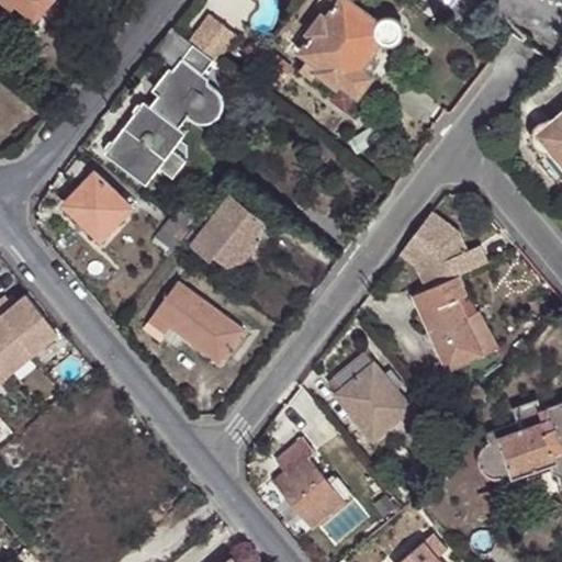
[(46,0),(1,0),(10,8),(17,3),(32,17),(46,0)]
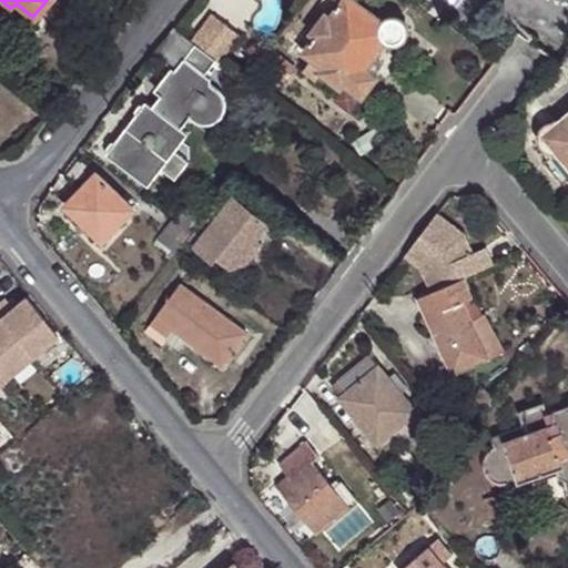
[(355,0),(343,0),(331,17),(326,13),(311,32),(316,37),(305,51),(325,67),(321,72),(341,88),(345,82),(363,95),(378,77),(366,66),(385,41),(387,42),(395,43),(403,41),(407,36),(407,28),(404,21),(397,17),(389,18),(383,22),(355,0)]
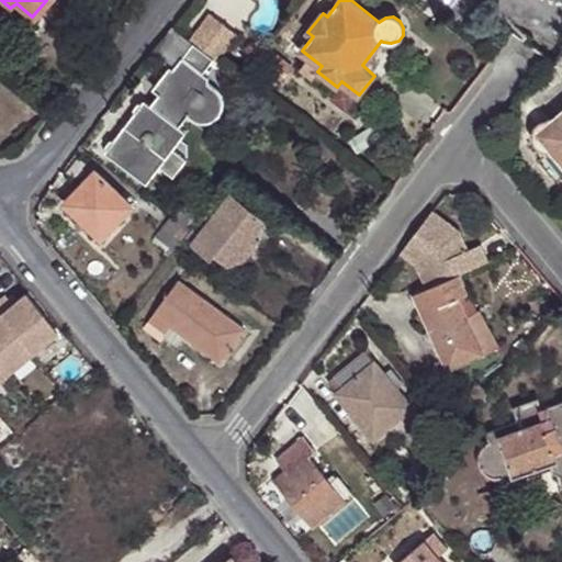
[(209,14),(189,42),(213,59),(215,60),(235,34),(209,14)]
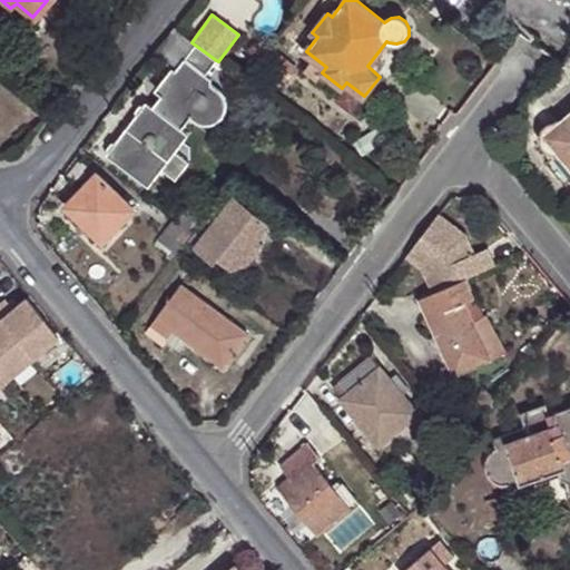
[(206,74),(216,60),(192,42),(174,29),(154,55),(172,69),(163,81),(164,85),(168,89),(154,107),(147,101),(144,105),(140,104),(134,111),(136,116),(116,141),(111,140),(106,147),(108,151),(107,154),(148,186),(161,169),(176,180),(189,163),(175,151),(188,134),(182,128),(189,118),(198,123),(208,123),(217,120),(222,115),(223,104),(219,94),(209,85),(212,78),(206,74)]
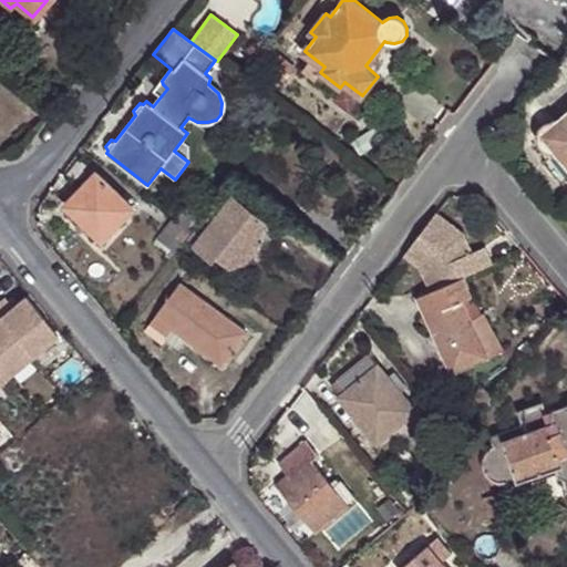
[(563,184),(566,179),(566,119),(562,123),(559,122),(550,121),(544,124),(539,131),(538,138),(533,144),(546,160),(544,161),(563,184)]
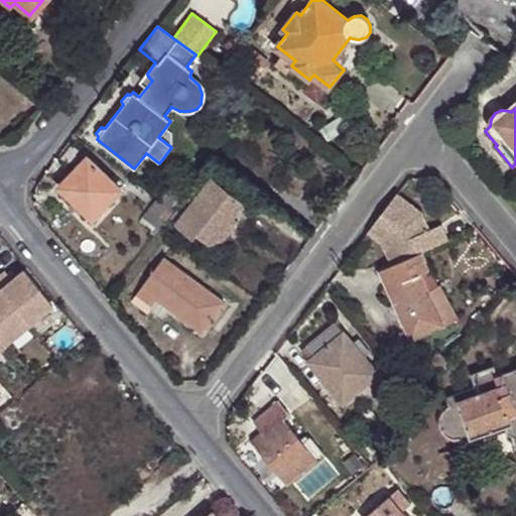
[(88,158),(60,186),(93,219),(120,189),(88,158)]
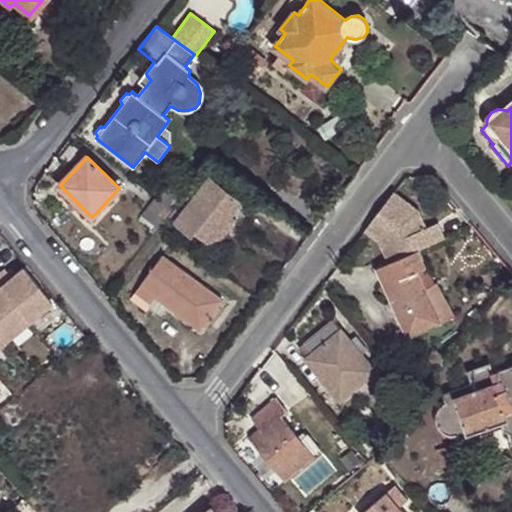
[(174,206),(171,209),(163,219),(172,226),(176,222),(193,236),(196,232),(207,241),(213,239),(217,234),(221,238),(235,218),(231,216),(242,202),(211,177),(183,213),(174,206)]
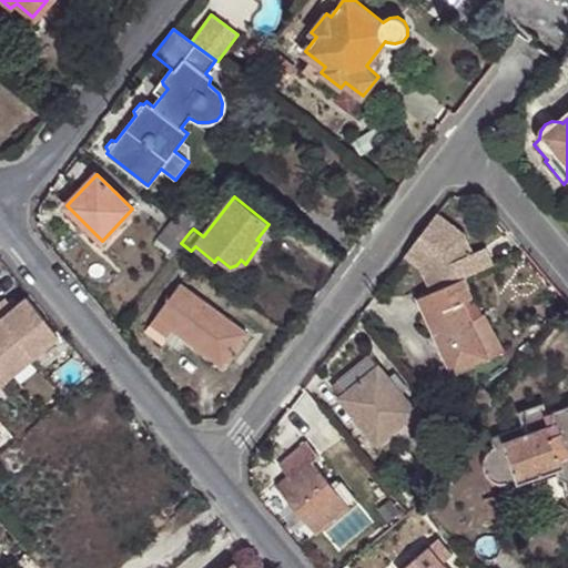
[(185,208),(175,220),(190,232),(193,229),(200,220),(185,208)]
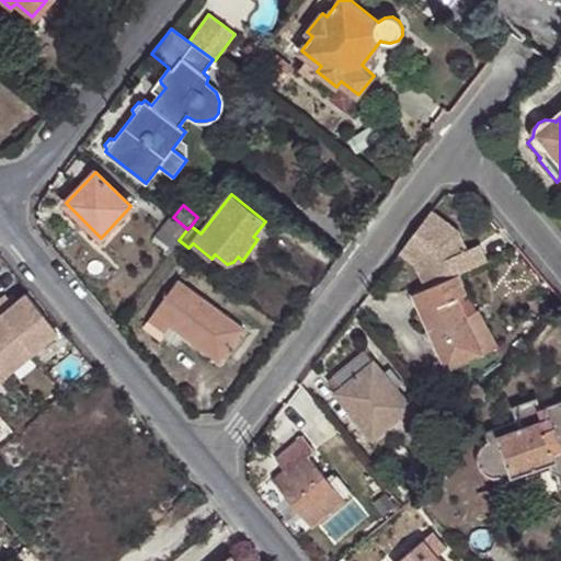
[(416,264),(426,287),(460,273),(460,272),(453,256),(468,249),(459,230),(433,210),(400,252),(416,264)]
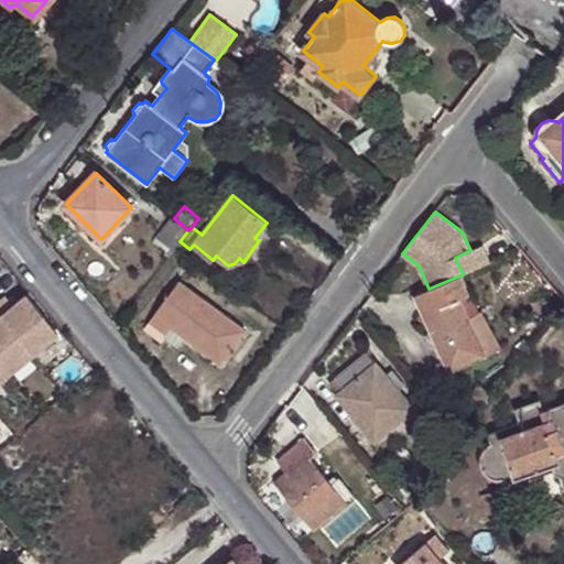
[(153,242),(170,255),(173,250),(180,241),(188,230),(174,218),(153,242)]
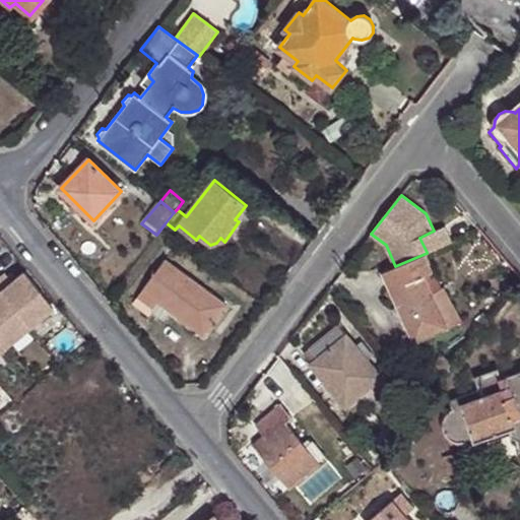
[(427,252),(451,241),(444,224),(434,231),(419,238),(427,252)]
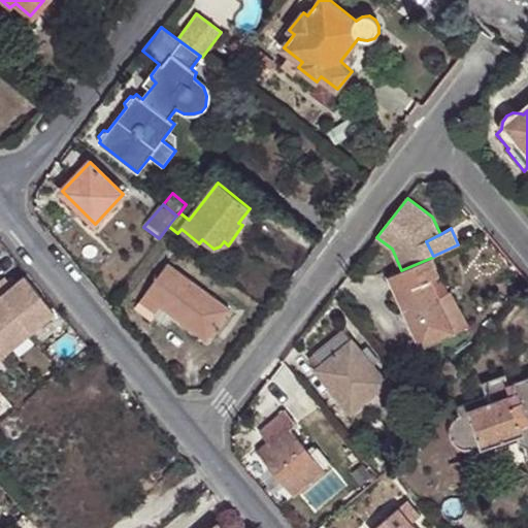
[(401,270),(389,275),(420,345),(464,327),(433,257),(401,270)]
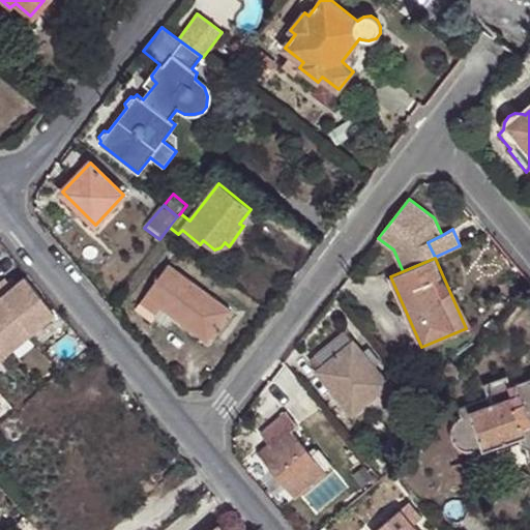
[(162,307),(207,341),(230,311),(168,265),(145,296),(135,310),(152,322),(162,307)]
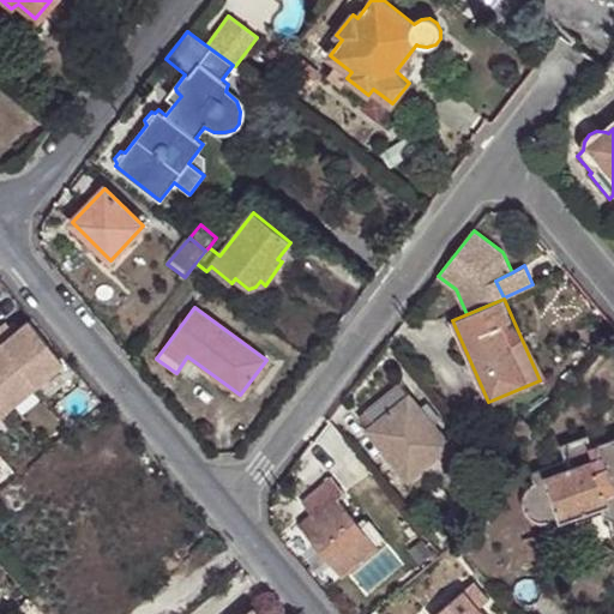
[(0,413),(6,408),(34,385),(61,362),(26,320),(17,326),(12,331),(7,325),(4,321),(0,324),(0,413)]
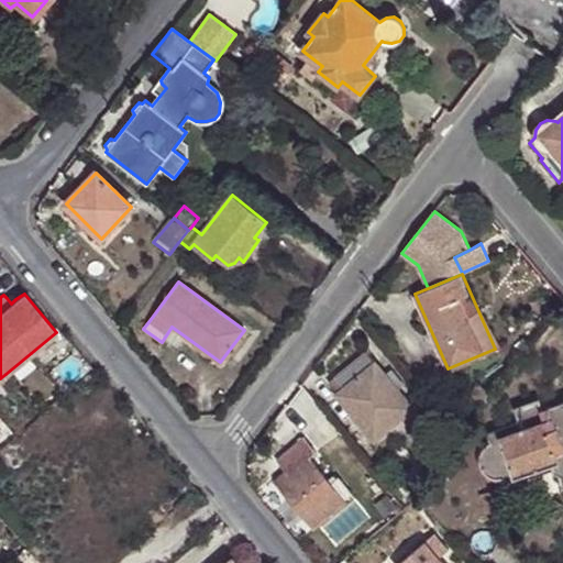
[(12,295),(7,298),(11,304),(15,299),(12,295)]
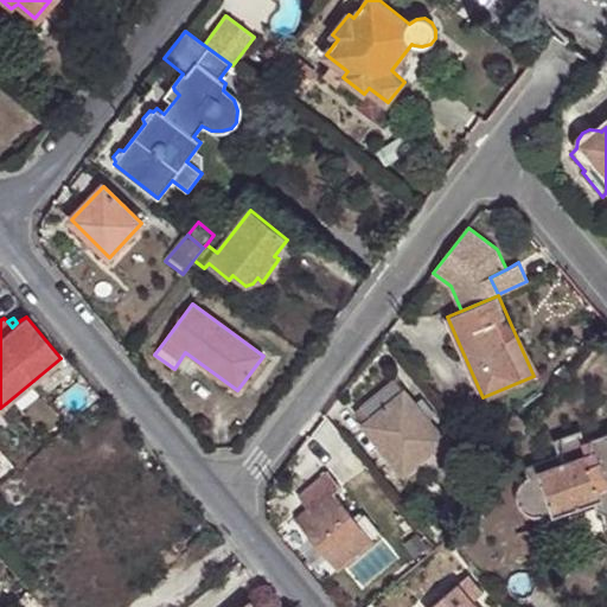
[(429,422),(415,403),(396,381),(364,407),(372,419),(364,427),(404,475),(446,441),(429,422)]
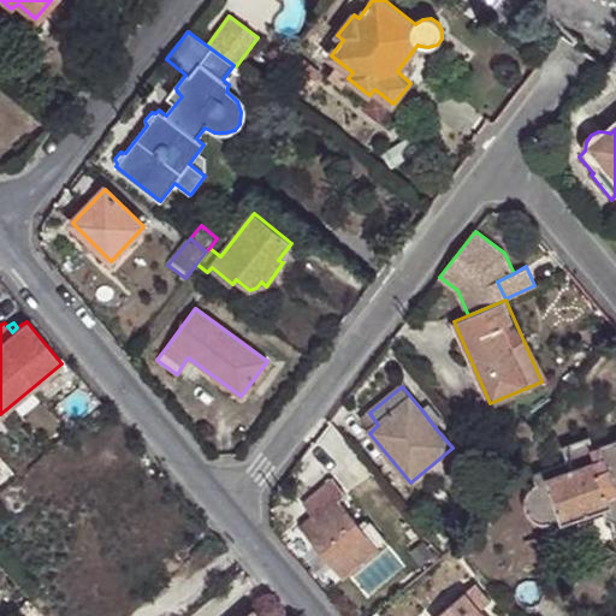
[(428,403),(421,409),(436,428),(443,421),(428,403)]
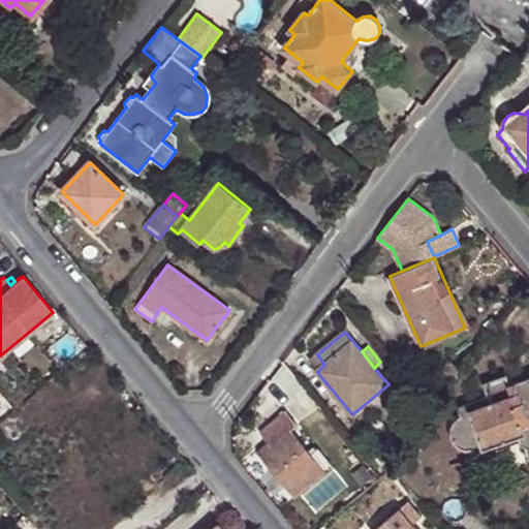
[(458,407),(462,417),(457,422),(454,430),(454,438),(458,445),(465,449),(474,450),(485,447),(486,450),(521,437),(524,444),(528,446),(528,379),(512,385),(509,375),(484,383),(489,396),(458,407)]
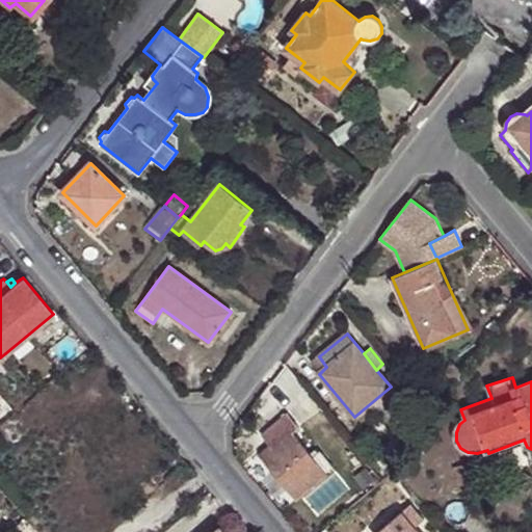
[(287,414),(267,430),(276,442),(271,446),(264,452),(281,472),(276,475),(297,500),(328,475),(326,472),(333,467),(321,453),(315,458),(294,433),(299,429),(287,414)]
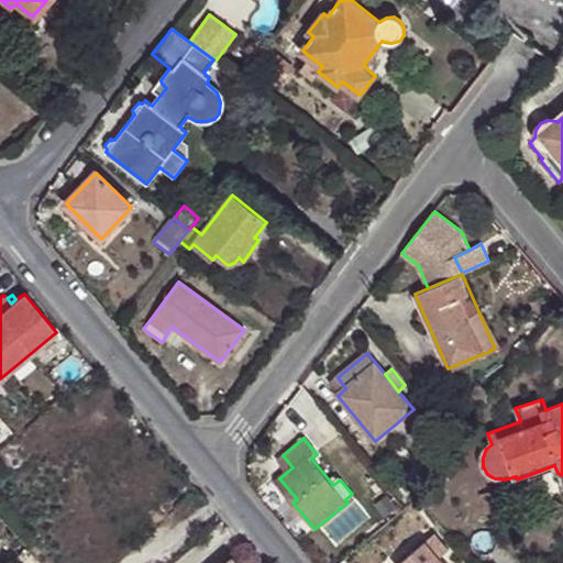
[(293,467),(283,455),(277,462),(287,472),(293,467)]
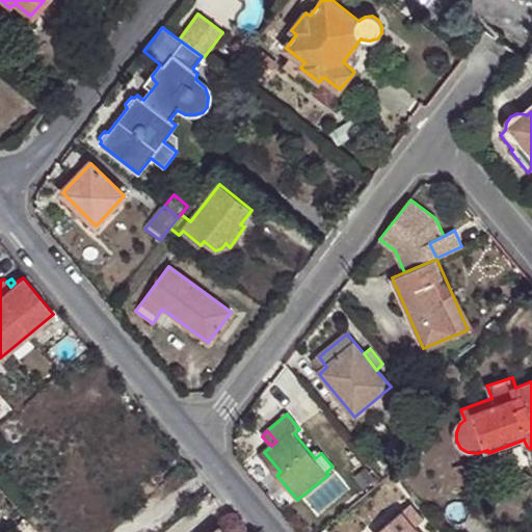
[(457,467),(462,491),(476,489),(470,463),(457,467)]
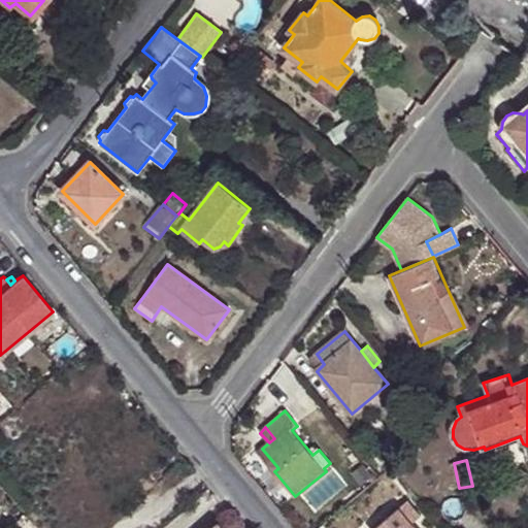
[(416,527),(414,525),(421,519),(407,502),(377,527),(416,527)]
